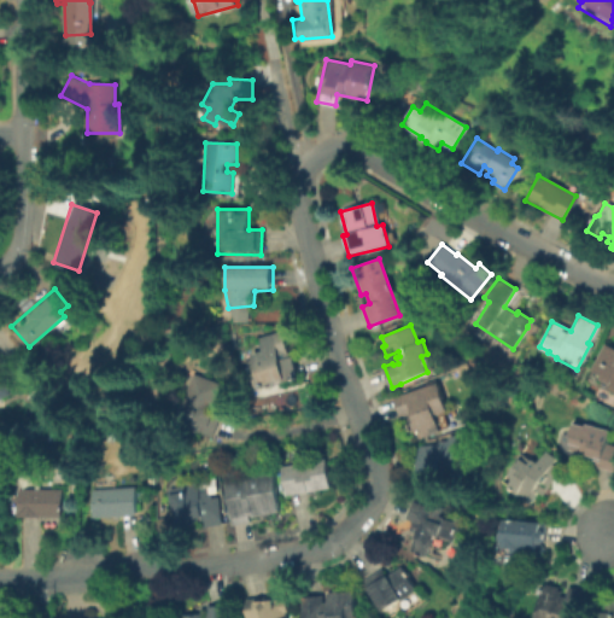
[(257,338),(282,330),(298,378),(262,390),(251,359),(261,355),(262,354),(257,338)]
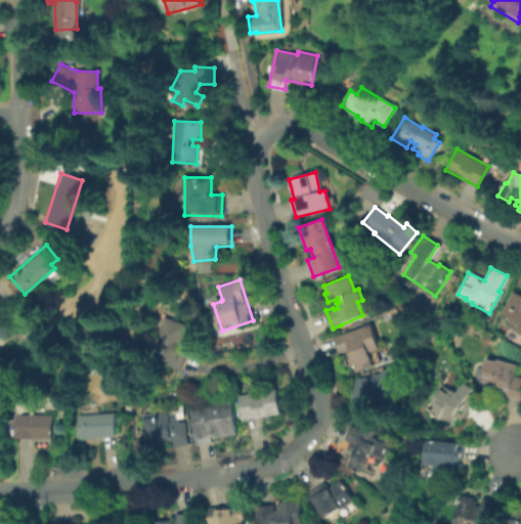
[(520,328),(507,321),(509,317),(501,313),(512,292),(520,296),(520,328)]
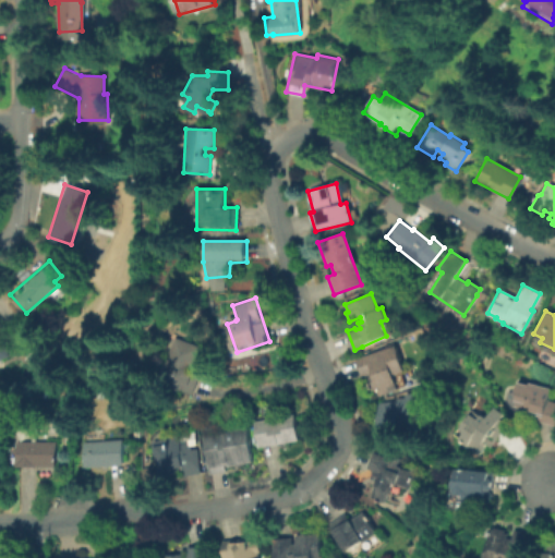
[(0,336),(11,359),(0,364),(0,336)]
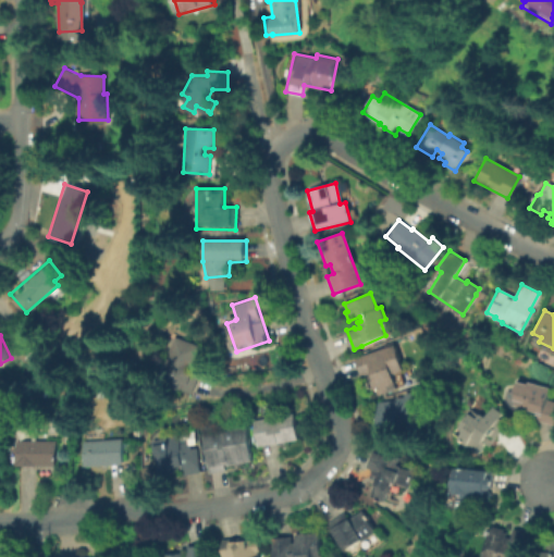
[(173,337),(200,347),(191,375),(196,376),(188,397),(155,385),(173,337)]
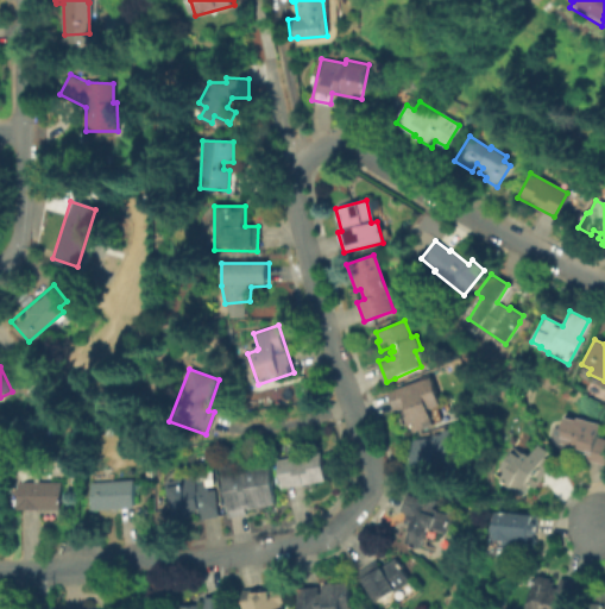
[(384,391),(427,376),(438,406),(426,409),(430,426),(407,434),(399,413),(392,415),(384,391)]
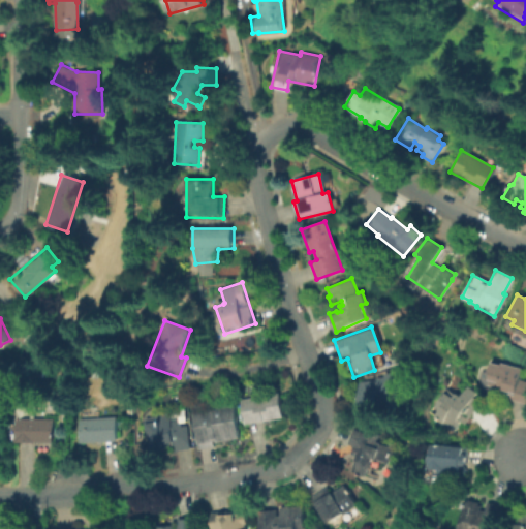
[(489,363),(498,365),(498,363),(520,369),(516,380),(525,382),(525,396),(524,403),(498,396),(499,392),(493,391),(494,386),(486,384),(489,374),(486,373),(489,363)]
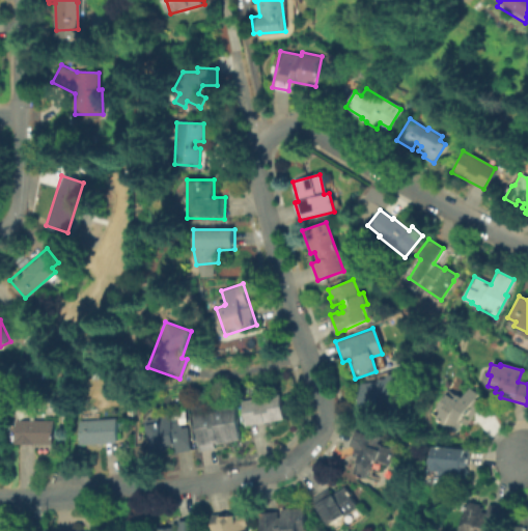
[(357,384),(359,404),(378,402),(381,424),(404,421),(397,373),(380,375),(380,381),(357,384)]
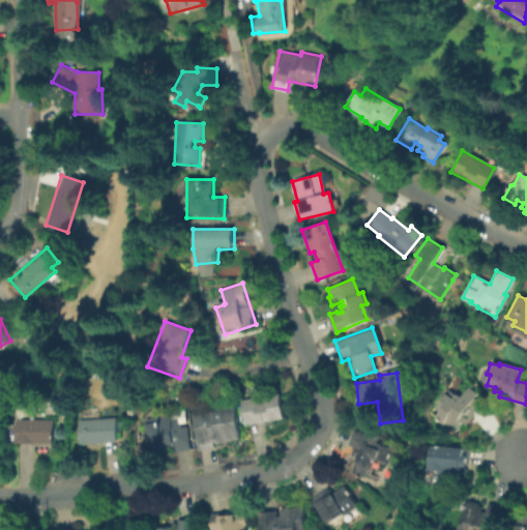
[(472,395),(479,401),(465,423),(461,420),(454,431),(435,418),(436,416),(429,411),(444,387),(454,394),(455,392),(461,396),(467,387),(474,392),(472,395)]
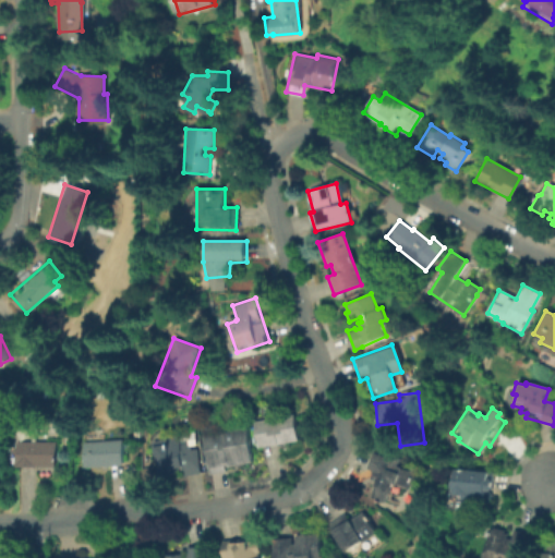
[(297,416),(300,444),(258,450),(255,422),(297,416)]
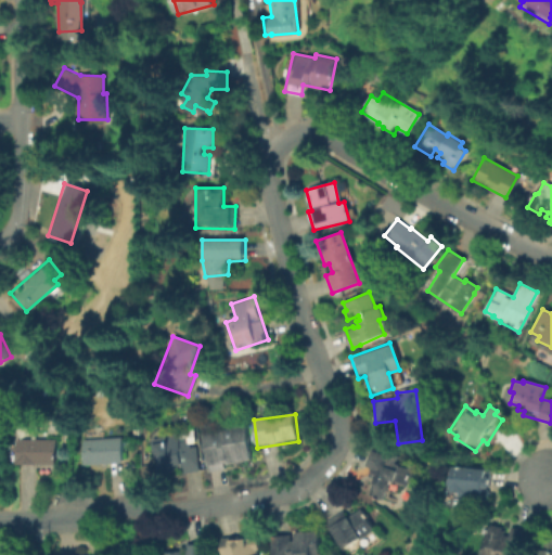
[(205,467),(200,429),(246,423),(252,461),(205,467)]
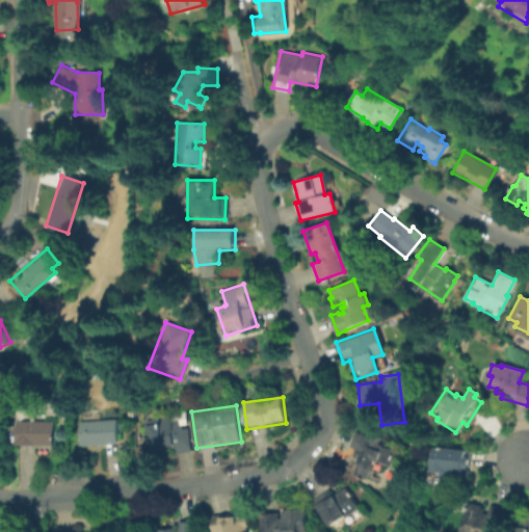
[(172,422),(178,421),(179,428),(185,427),(188,450),(149,456),(142,424),(172,420),(172,422)]
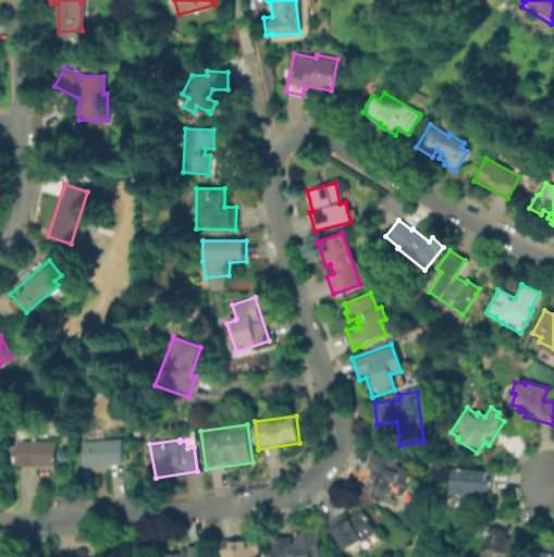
[(59,444),(57,469),(15,467),(16,442),(59,444)]
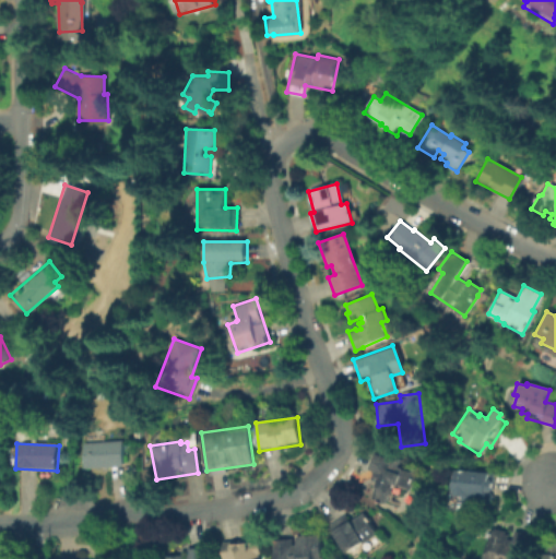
[(122,443),(123,470),(85,471),(84,445),(122,443)]
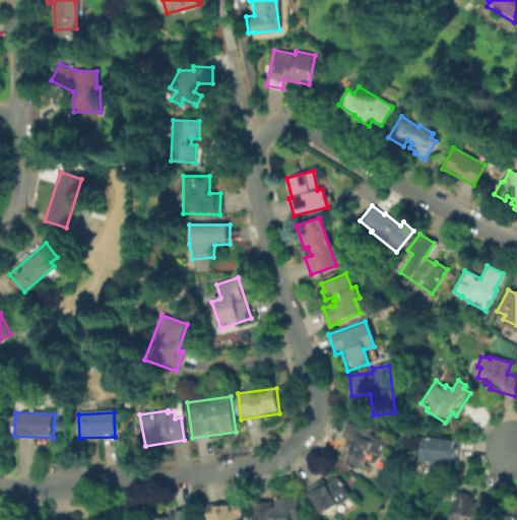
[(357,468),(344,463),(350,445),(344,443),(346,439),(342,437),(345,430),(347,431),(349,423),(369,430),(368,432),(387,439),(381,457),(364,450),(357,468)]
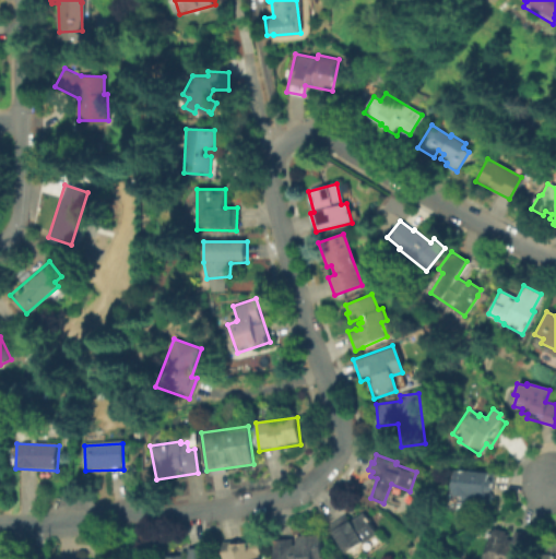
[(488,475),(487,492),(482,491),(482,500),(487,500),(487,504),(486,504),(486,507),(458,504),(459,502),(451,501),(453,472),(488,475)]
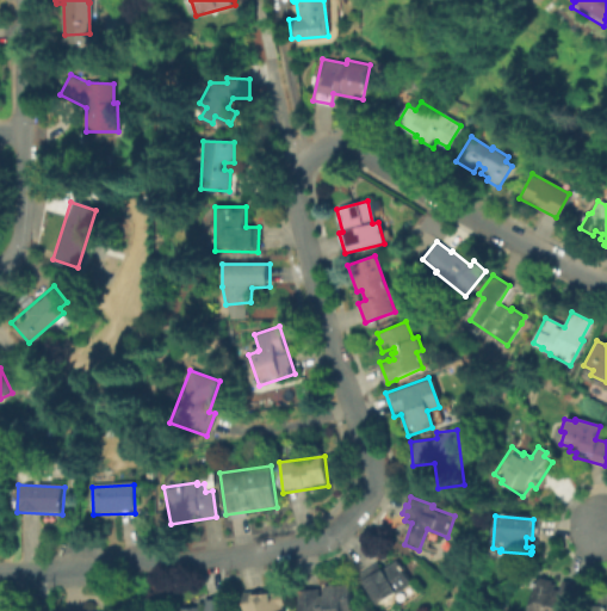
[(358,574),(376,562),(381,569),(395,560),(410,584),(378,604),(358,574)]
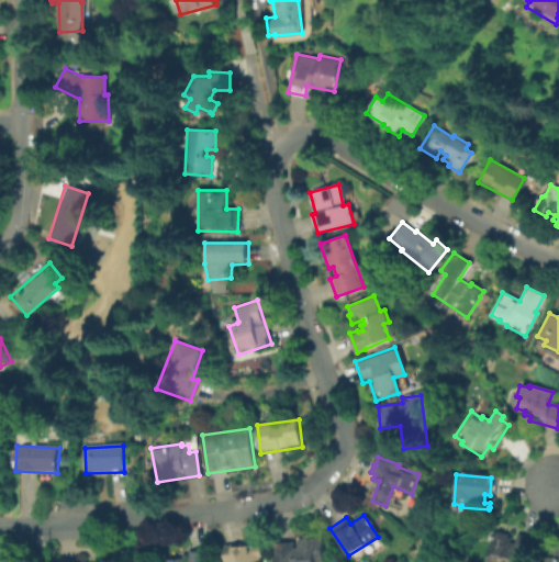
[(505,542),(512,543),(514,534),(533,539),(528,558),(524,557),(522,561),(482,561),(489,542),(490,543),(494,531),(503,534),(503,535),(504,535),(503,537),(506,538),(505,542)]
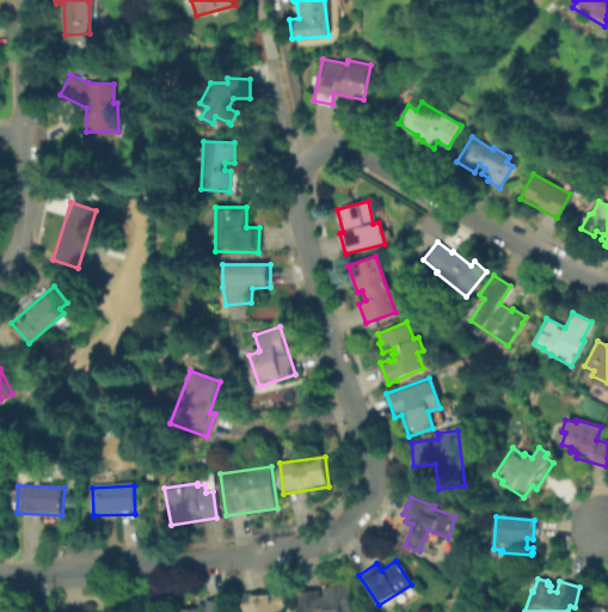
[(349,587),(352,611),(302,611),(300,594),(349,587)]
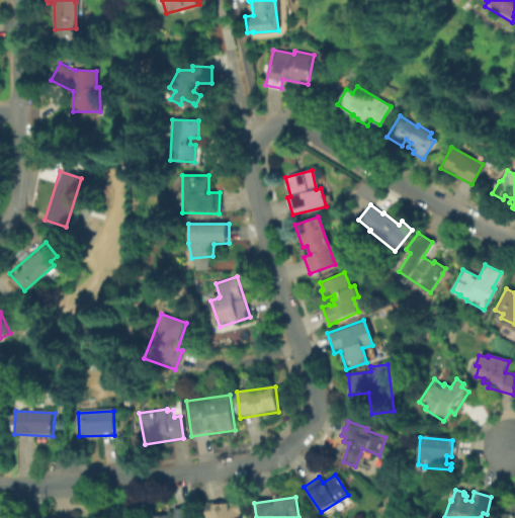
[(210,517),(208,507),(239,501),(241,517),(210,517)]
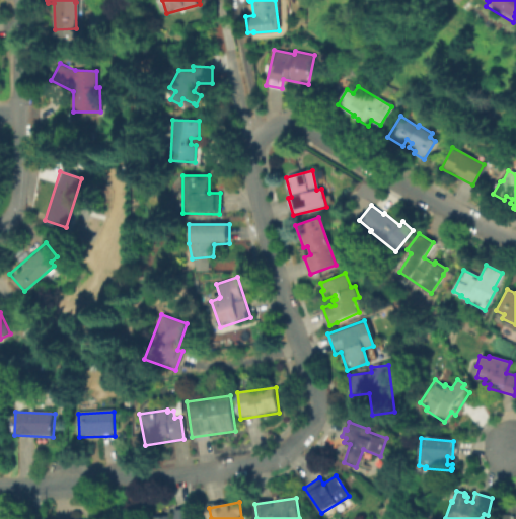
[(515,518),(505,518),(506,515),(506,504),(515,504),(515,518)]
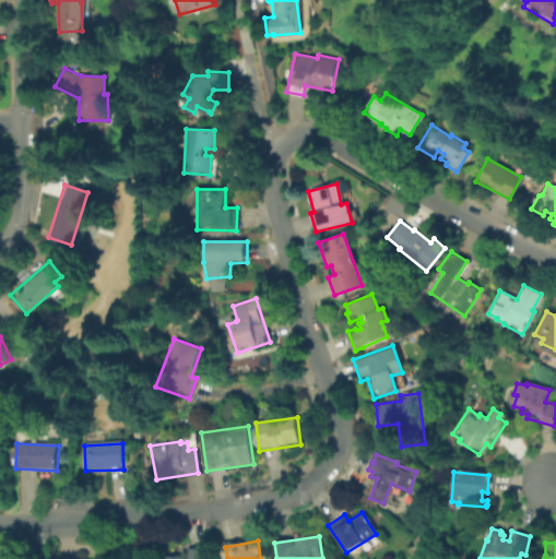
[(204,549),(203,558),(157,558),(157,556),(184,556),(184,558),(187,558),(187,549),(204,549)]
